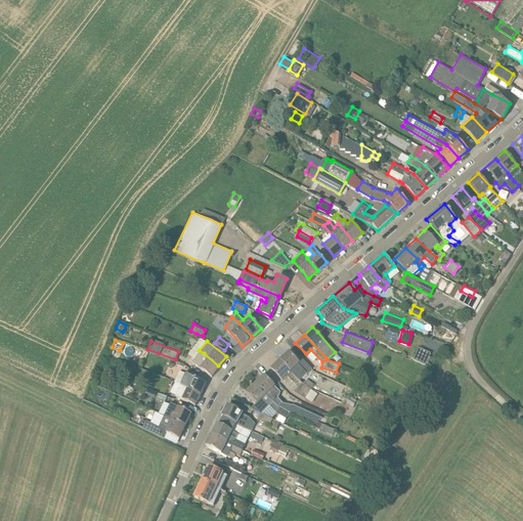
[(417,346),(411,357),(425,363),(430,351),(417,346)]
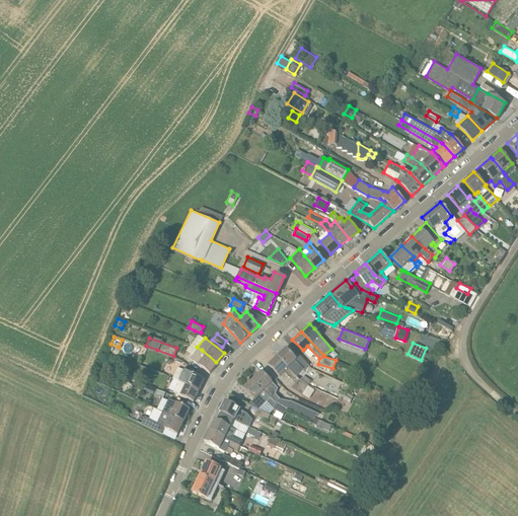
[(209,372),(216,362),(202,350),(197,347),(190,357),(209,372)]
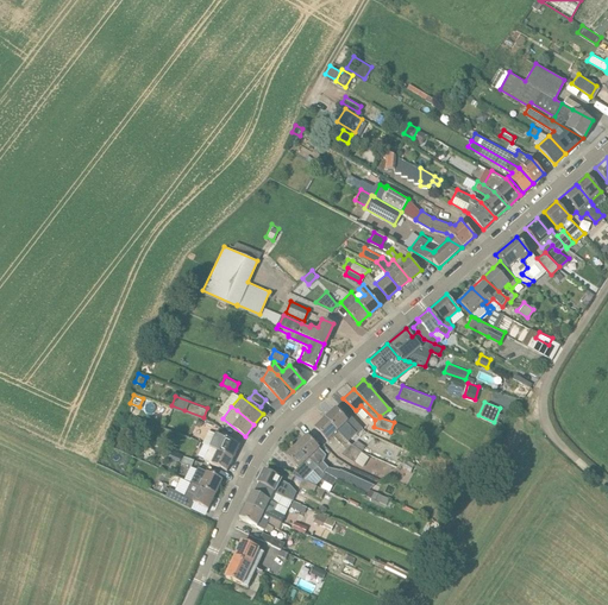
[(351,416),(348,420),(334,407),(325,416),(337,429),(345,421),(355,432),(362,427),(351,416)]
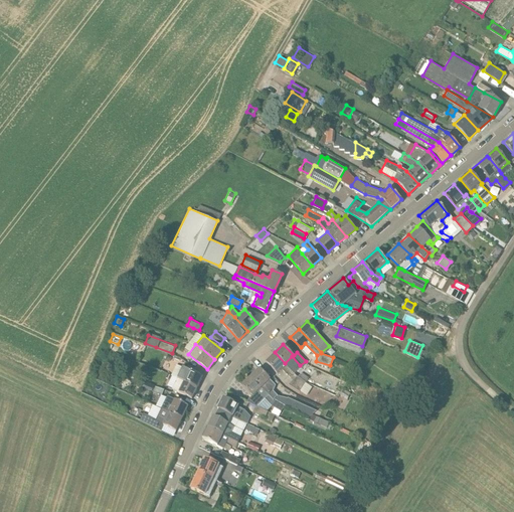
[(299,389),(305,379),(297,374),(297,375),(292,369),(285,363),(275,352),(266,360),(277,371),(281,367),(292,378),(289,382),(299,389)]
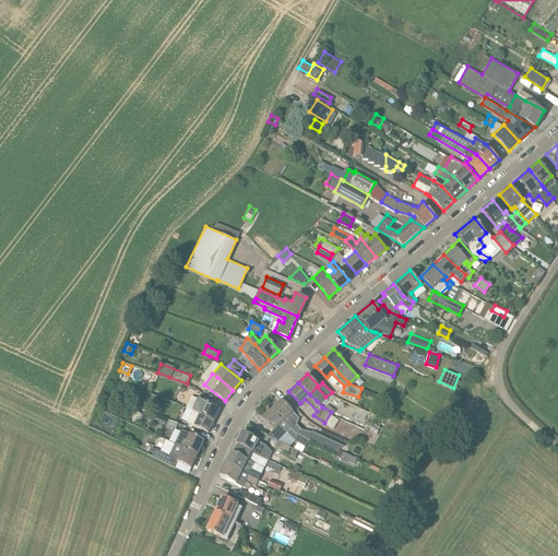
[(213,420),(218,407),(198,397),(191,409),(213,420)]
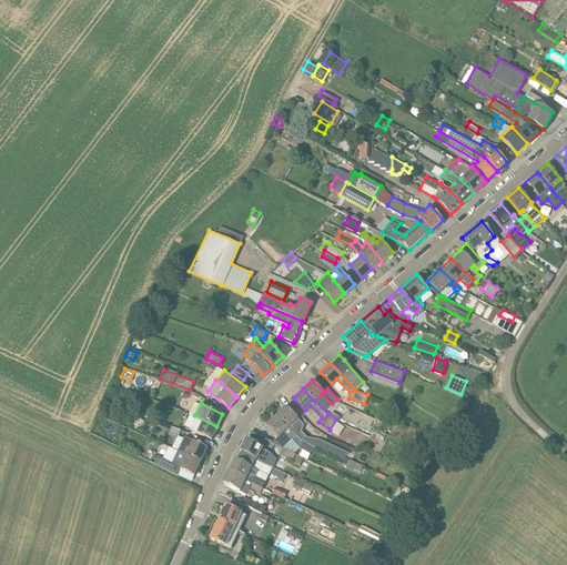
[(325,404),(322,407),(327,414),(327,413),(336,419),(368,433),(373,430),(341,415),(325,404)]
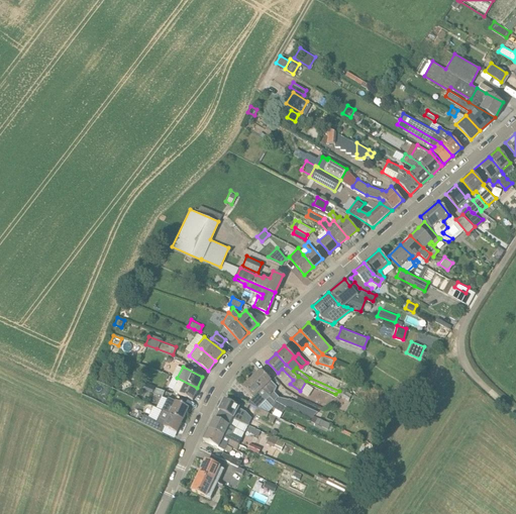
[(267,384),(271,380),(260,369),(251,377),(274,400),(278,404),(285,406),(286,406),(291,402),(282,392),(277,396),(267,384)]
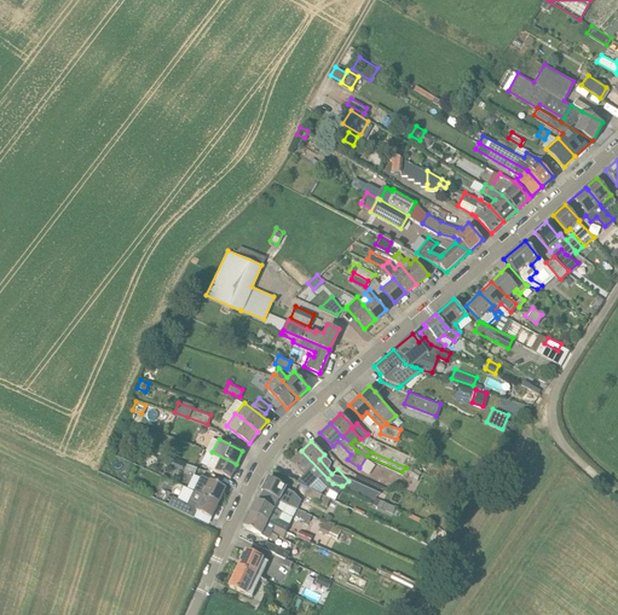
[(333,483),(328,479),(301,451),(290,460),(302,473),(295,480),(307,485),(309,486),(317,477),(323,483),(338,492),(341,486),(333,483)]
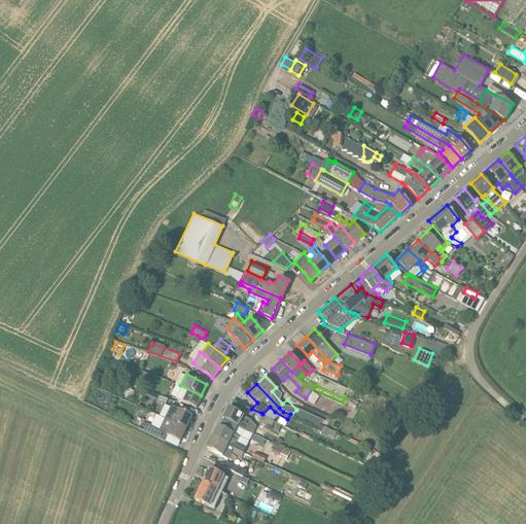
[(196,406),(201,395),(180,385),(175,396),(196,406)]
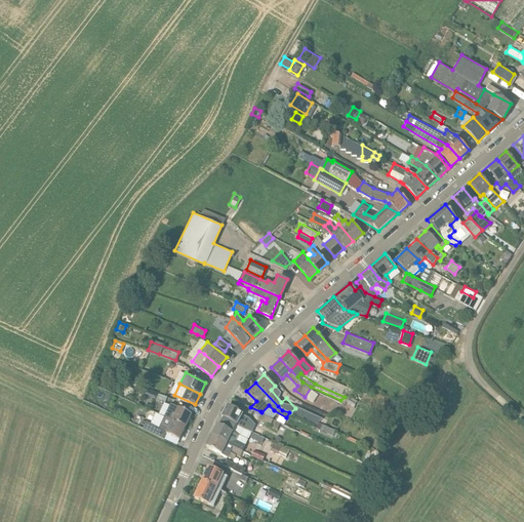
[(164,401),(167,395),(157,391),(154,397),(164,401)]
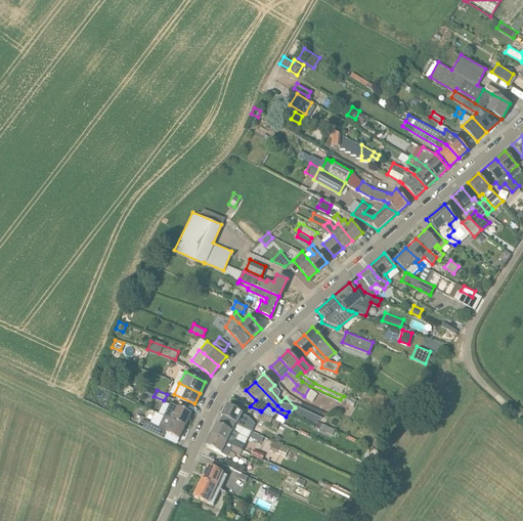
[(348,394),(345,400),(352,404),(356,398),(348,394)]
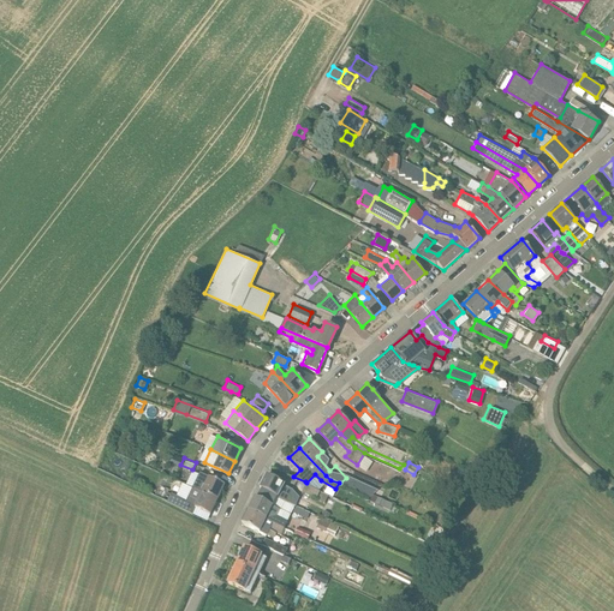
[(202,490),(216,497),(224,483),(200,471),(196,478),(206,481),(202,490)]
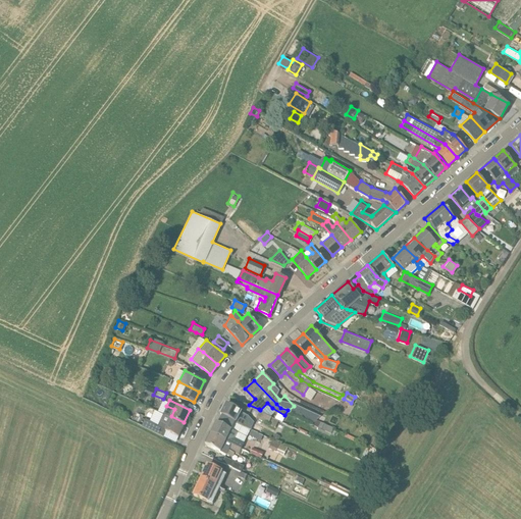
[(219,413),(221,414),(250,427),(257,431),(259,425),(253,422),(254,420),(248,414),(225,402),(219,413)]
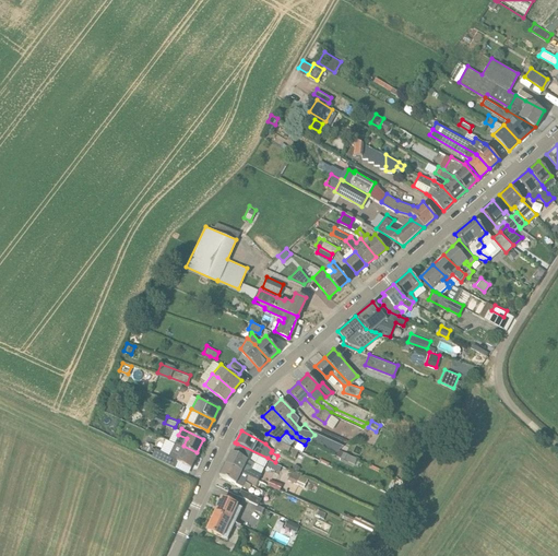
[(291,445),(279,439),(277,438),(274,445),(294,454),(297,449),(291,445)]
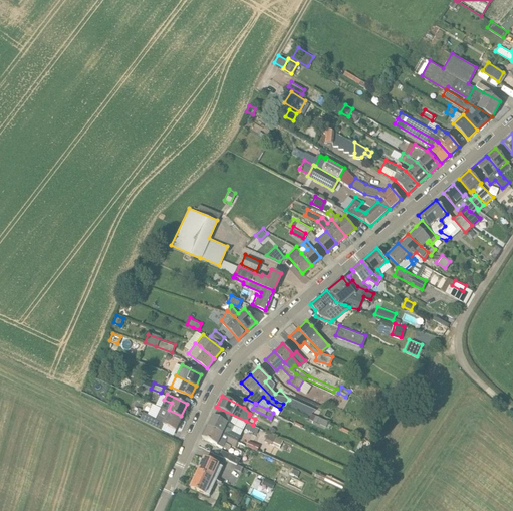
[(169,410),(160,406),(155,417),(142,411),(139,418),(160,428),(163,423),(175,429),(181,416),(169,410)]
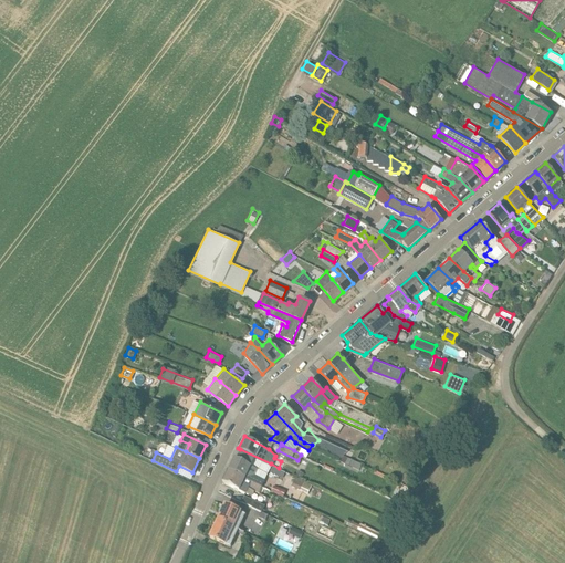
[(261,485),(271,464),(240,449),(236,457),(233,456),(228,468),(261,485)]
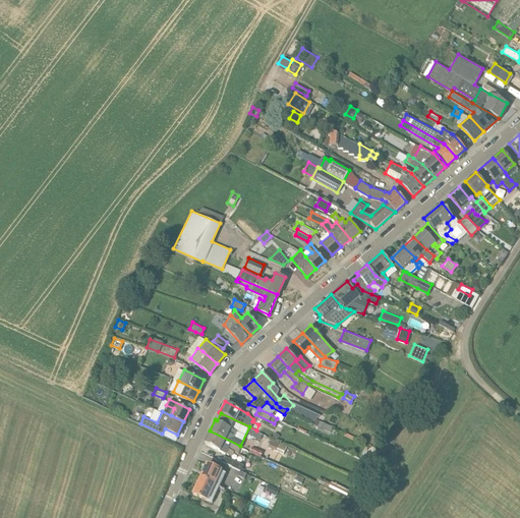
[(323,427),(326,422),(320,419),(319,419),(316,424),(323,427)]
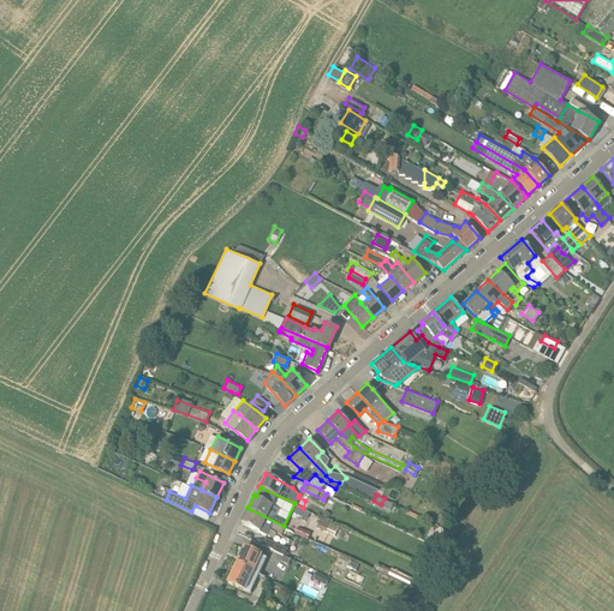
[(392,502),(385,498),(381,504),(389,508),(392,502)]
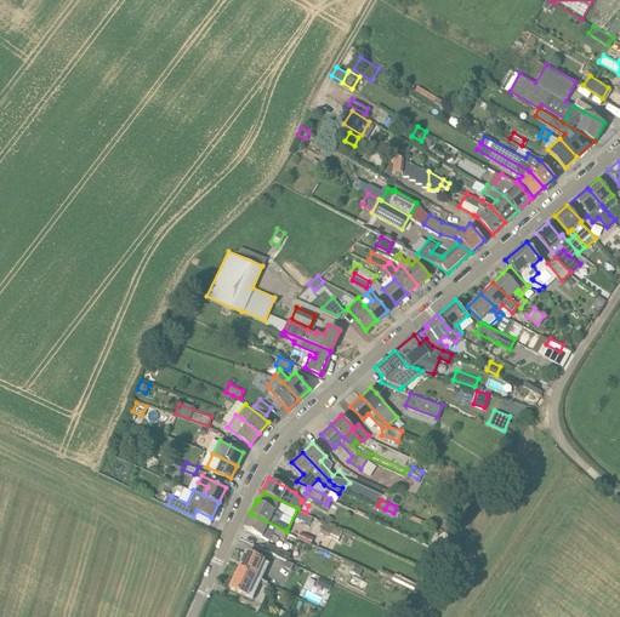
[(243,526),(268,538),(274,542),(277,536),(283,538),(286,531),(250,513),(243,526)]
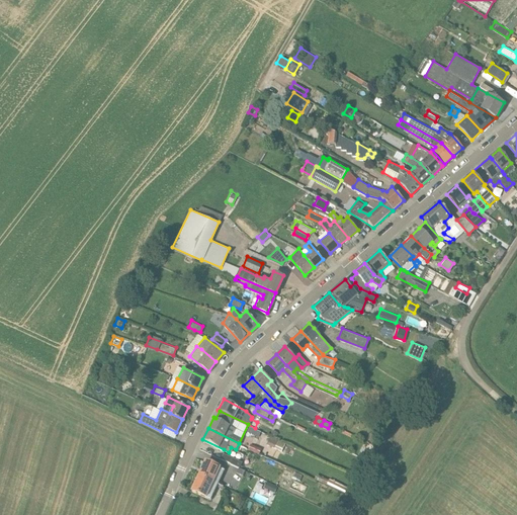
[(269,434),(265,442),(280,449),(284,441),(269,434)]
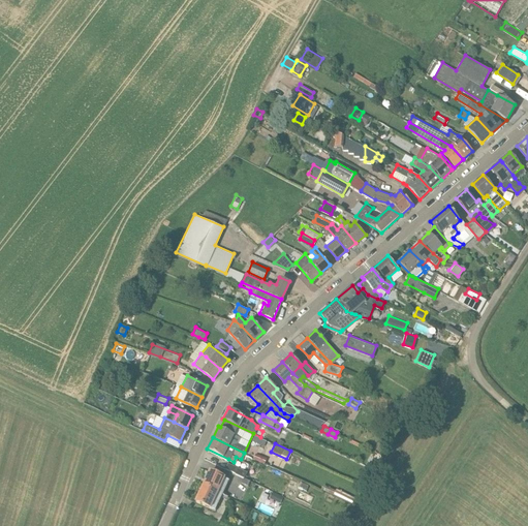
[(245,471),(244,468),(227,461),(225,466),(235,470),(235,471),(243,475),(245,471)]
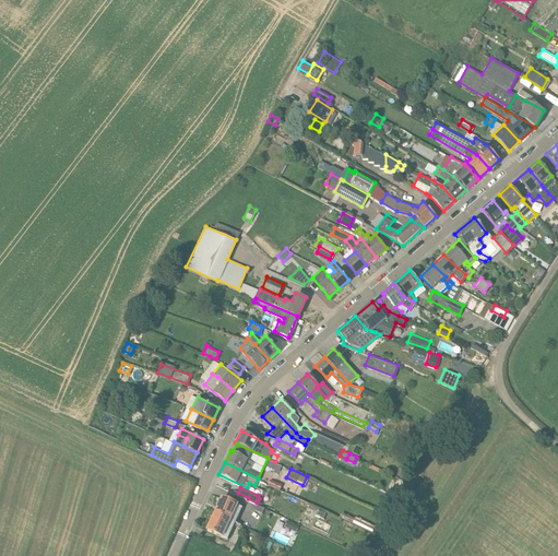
[(214,511),(235,521),(241,506),(222,497),(214,511)]
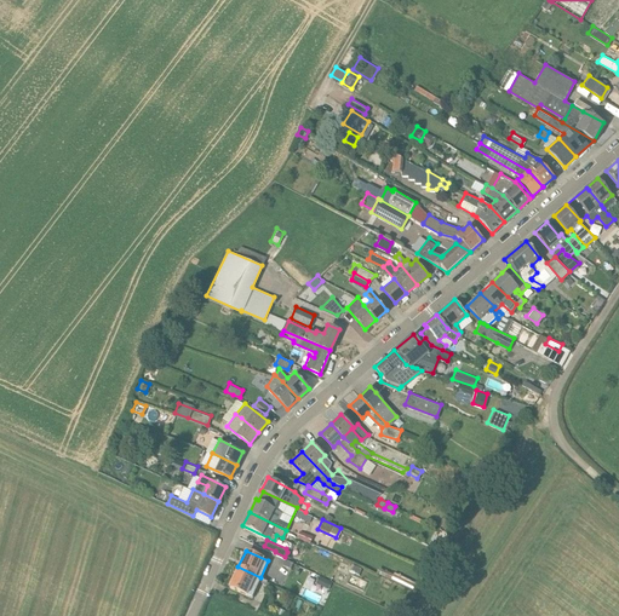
[(334,566),(347,573),(349,568),(357,573),(360,568),(339,557),(334,566)]
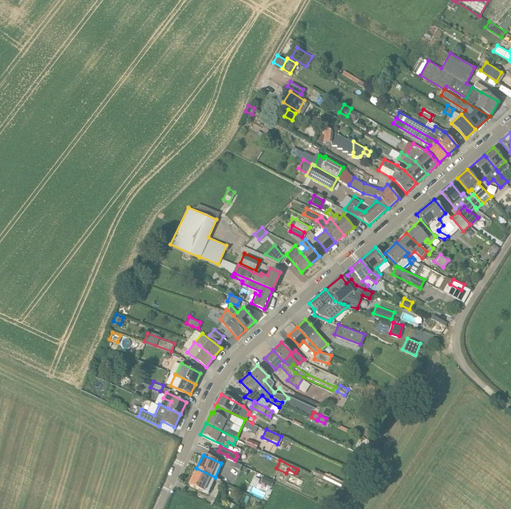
[(208,493),(215,477),(196,468),(189,484),(208,493)]
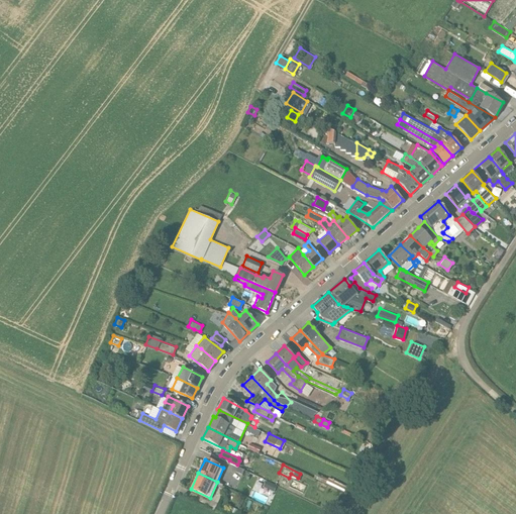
[(343,491),(346,485),(328,476),(325,482),(343,491)]
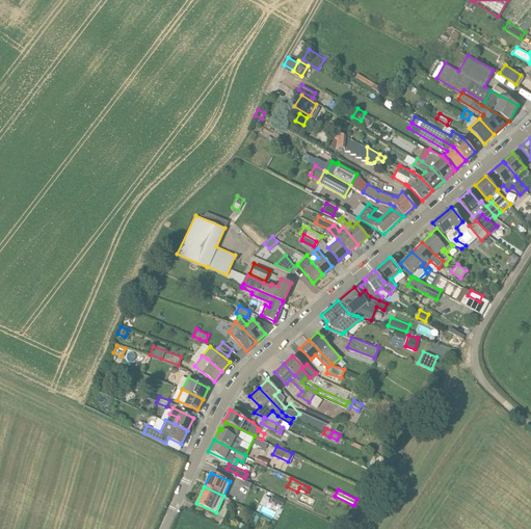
[(279,496),(275,502),(282,504),(284,499),(279,496)]
